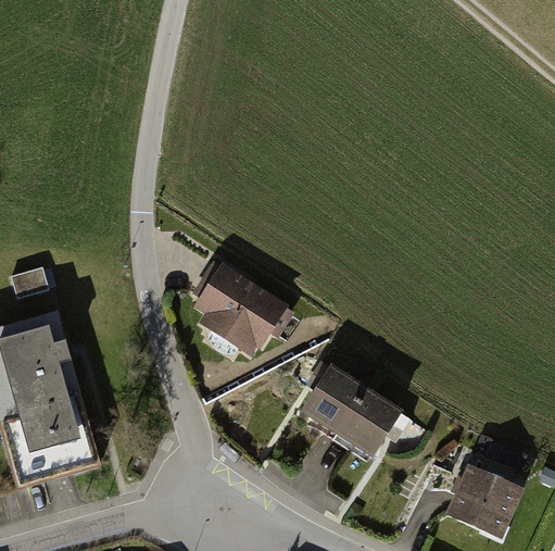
[(19,291),(51,285),(47,261),(13,267),(19,291)]
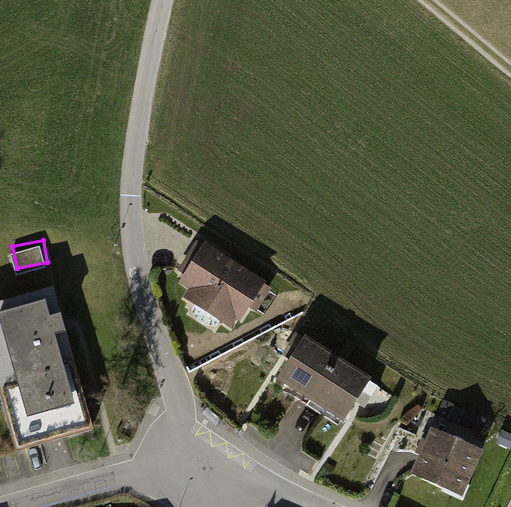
[(265,283),(200,241),(175,279),(186,286),(181,294),(228,325),(234,315),(241,319),(265,283)]
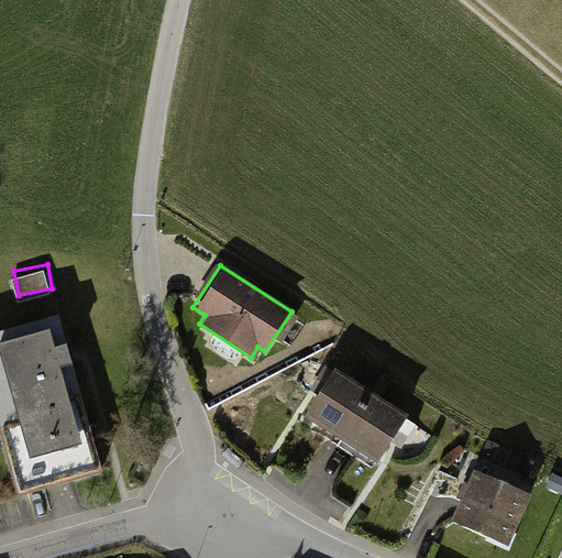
[(57,310),(0,327),(0,427),(18,490),(42,483),(101,467),(92,433),(69,351),(57,310)]
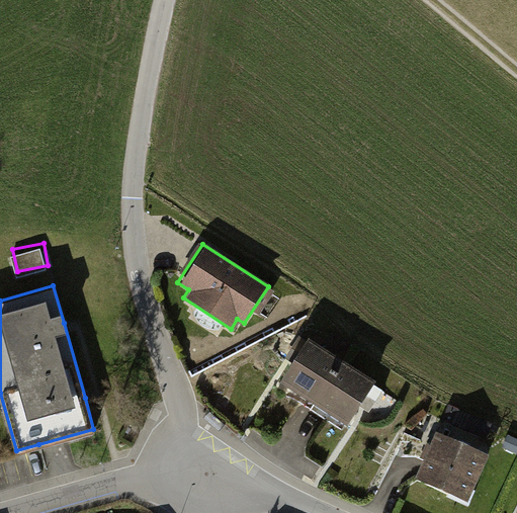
[(317,403),(341,360),(305,339),(280,381),(317,403)]
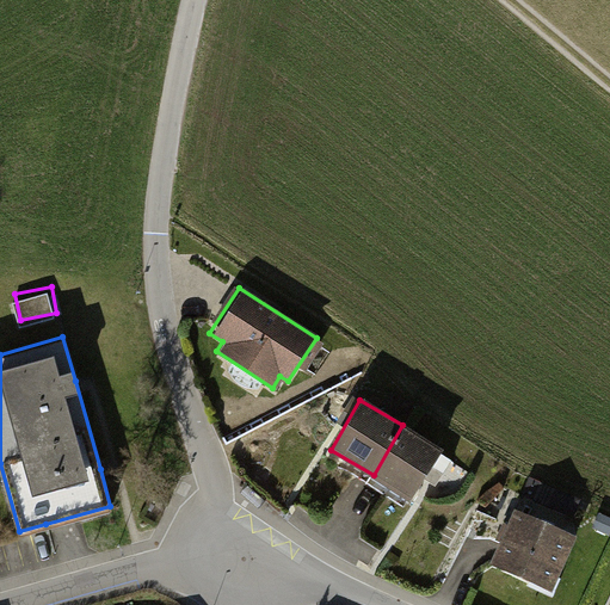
[(443,448),(402,425),(374,475),(413,498),(443,448)]
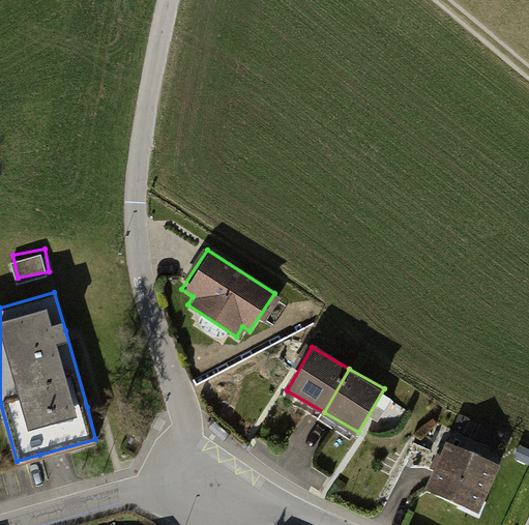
[(498,467),(443,443),(421,491),(477,515),(498,467)]
